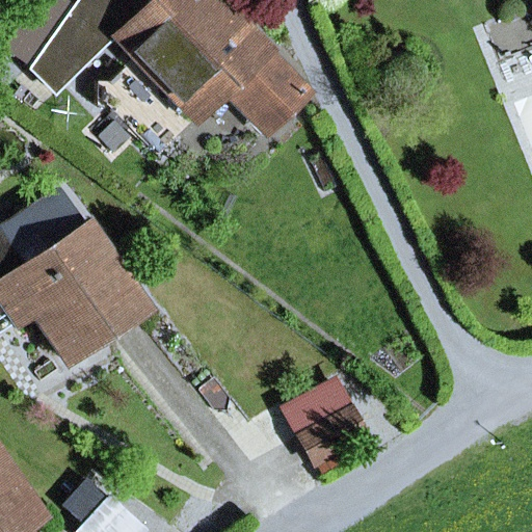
[(34,0),(0,50),(0,51),(28,71),(72,8),(59,0),(34,0)]
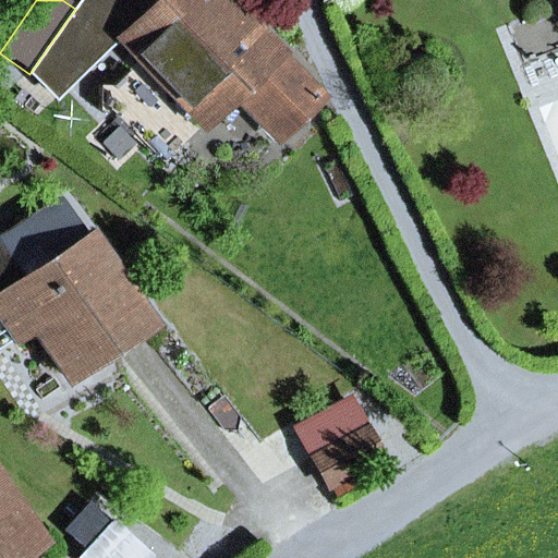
[(318,99),(221,0),(81,0),(75,9),(29,74),(47,91),(140,0),(146,0),(152,5),(119,37),(148,69),(159,58),(178,77),(168,88),(204,126),(234,96),(276,140),(318,99)]
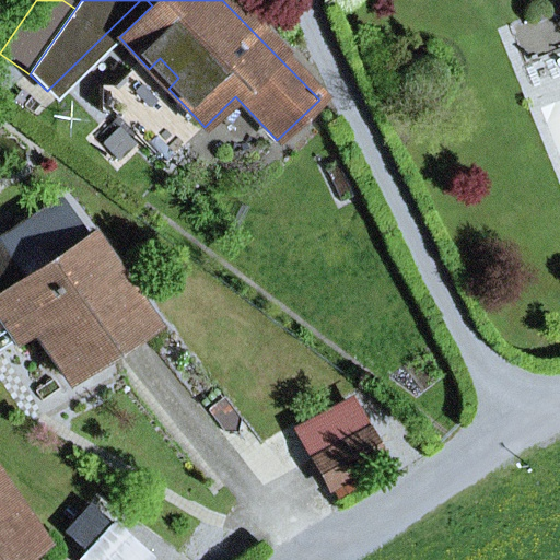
[(140,0),(47,91),(57,101),(119,37),(152,6),(147,0),(140,0)]
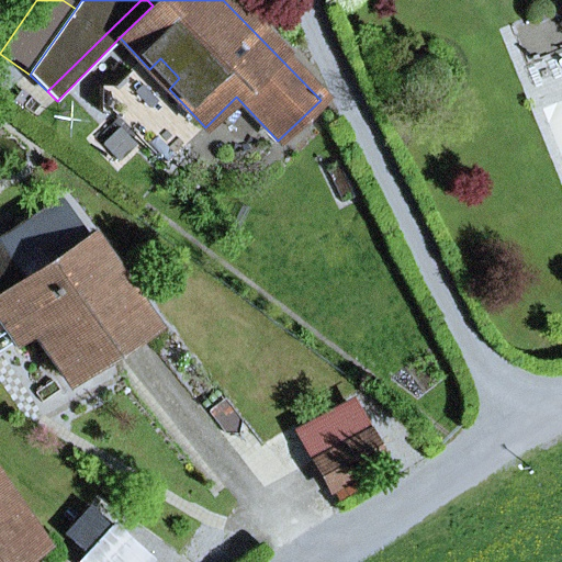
[(0,248),(0,318),(14,340),(33,328),(69,383),(149,329),(88,238),(22,282),(0,248)]
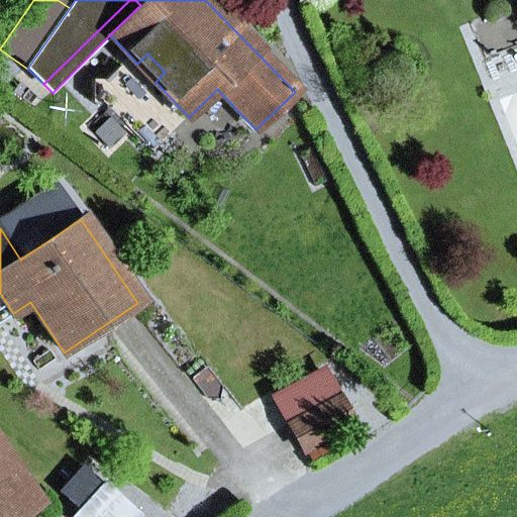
[(289,425),(337,399),(323,373),(274,399),(289,425)]
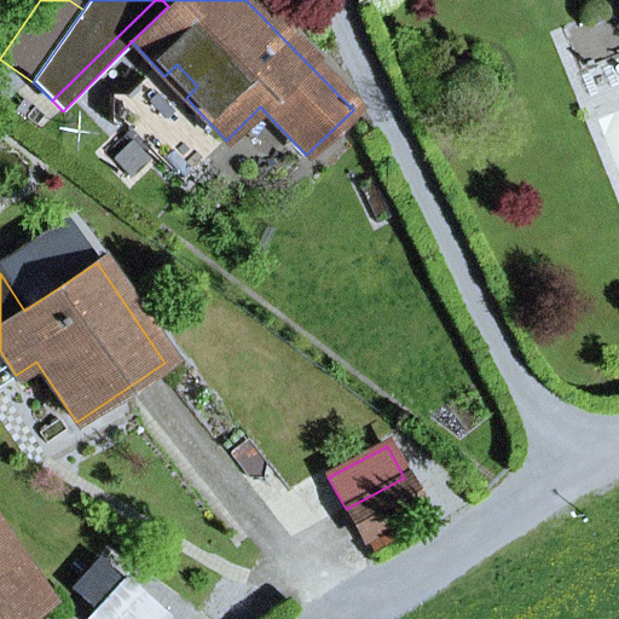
[(404,478),(346,509),(363,539),(420,508),(404,478)]
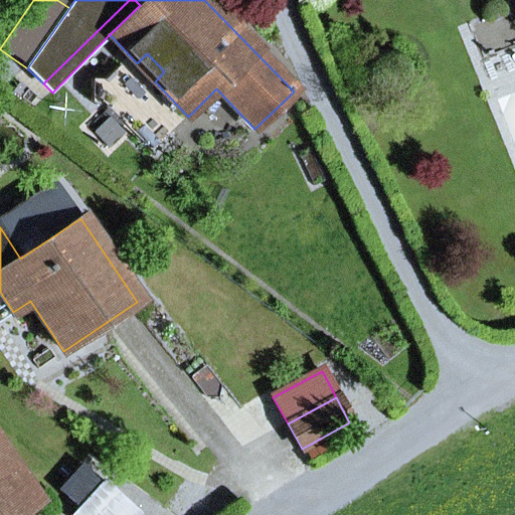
[(0,514),(18,514),(36,503),(0,449),(0,514)]
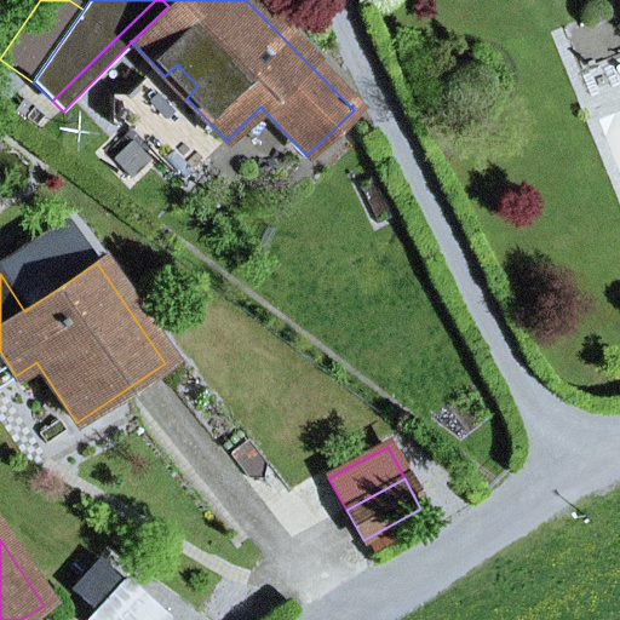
[(171,619),(179,609),(132,577),(101,619),(171,619)]
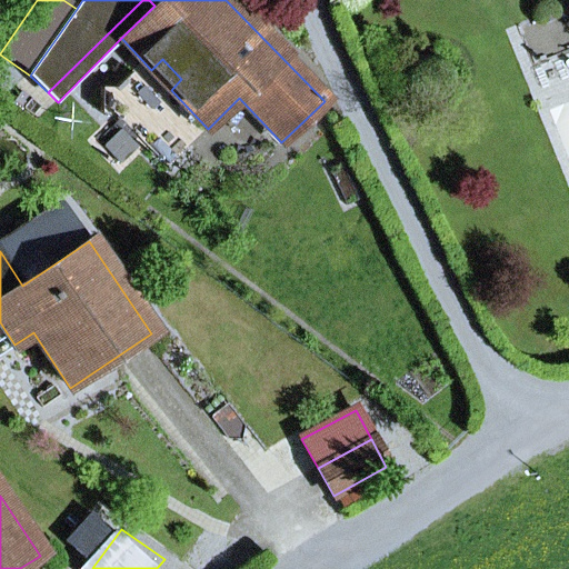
All buildings are outlined.
